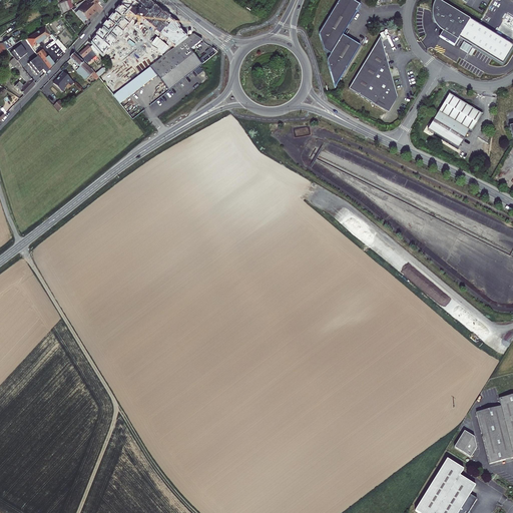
[(70,10),(66,0),(61,2),(65,12),(70,10)]
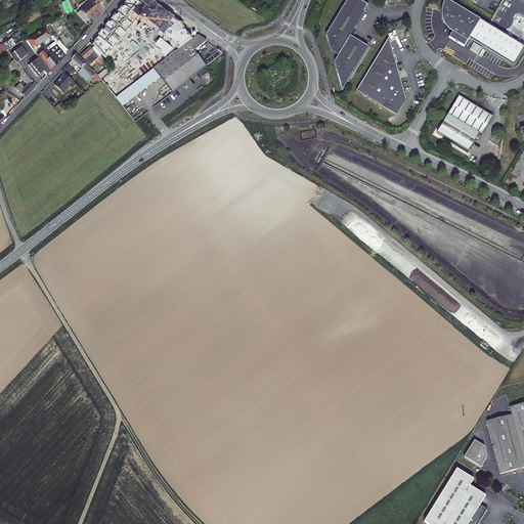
[(94,7),(100,2),(98,0),(87,0),(90,3),(86,7),(85,6),(80,11),(88,20),(93,15),(98,11),(94,7)]
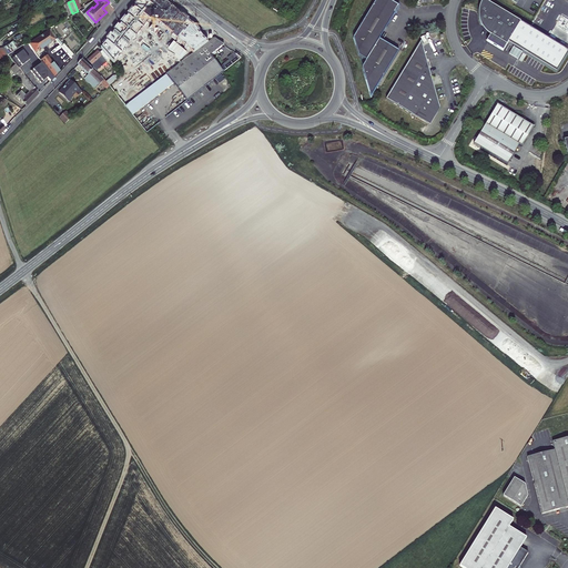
[(141,0),(102,47),(114,63),(152,19),(195,53),(209,42),(201,36),(195,27),(162,0),(141,0)]
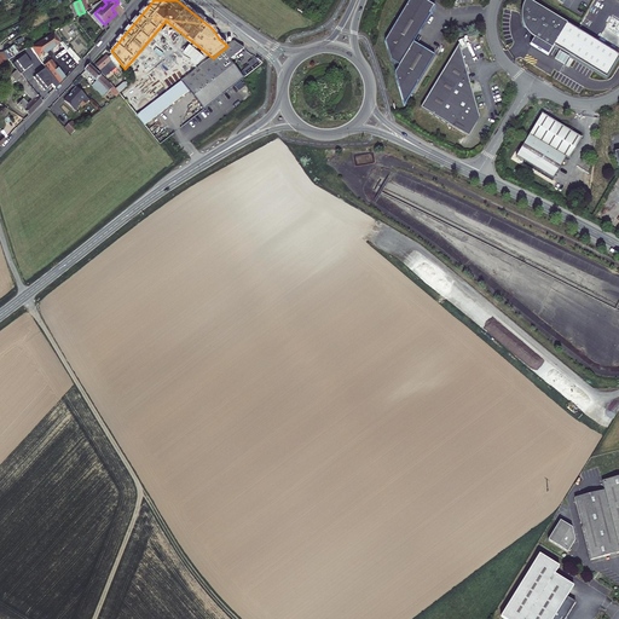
[(395,74),(404,106),(435,56),(414,44),(431,16),(435,7),(423,0),(410,0),(386,42),(391,61),(400,65),(395,74)]
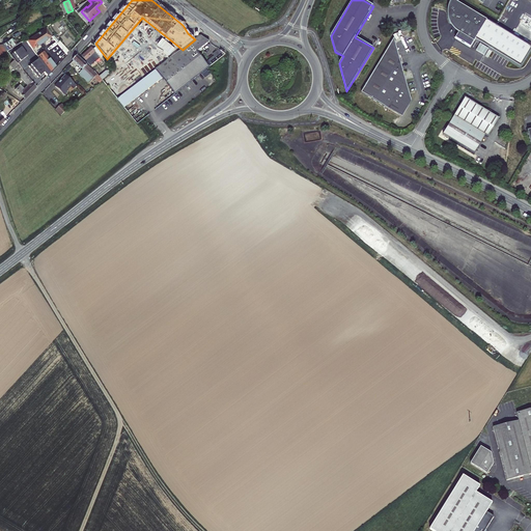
[(486,21),(452,0),(451,0),(449,5),(448,10),(448,18),(450,23),(460,30),(458,33),(455,38),(471,48),(486,21)]
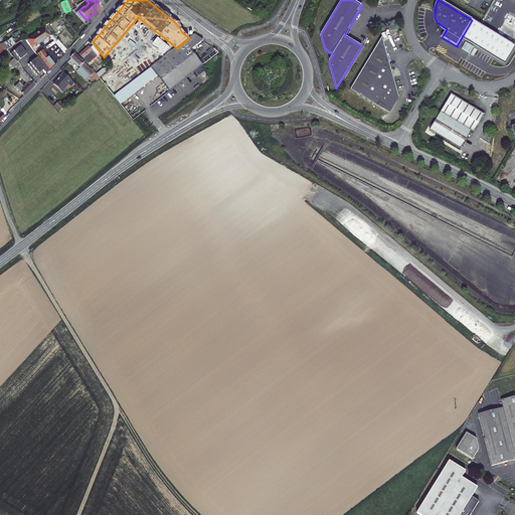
[(61,15),(65,12),(61,2),(59,3),(56,4),(61,15)]
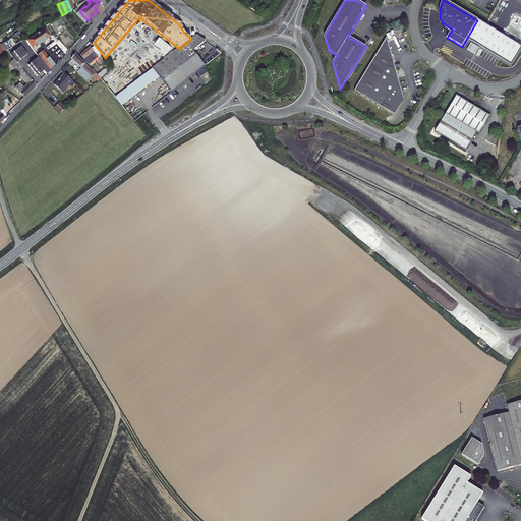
[(445,29),(450,33),(452,30),(442,22),(442,23),(445,29)]
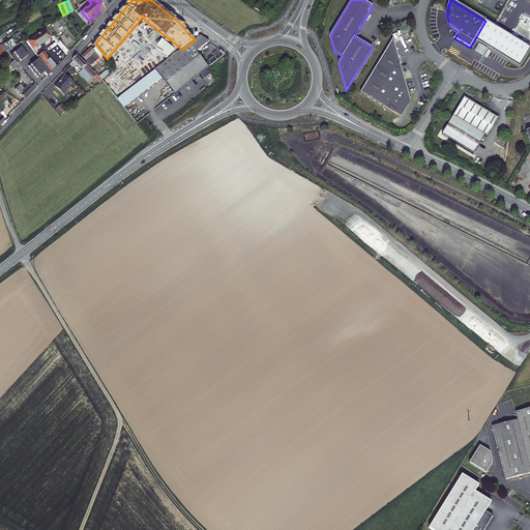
[(46,28),(27,41),(32,50),(39,45),(40,45),(52,36),(46,28)]
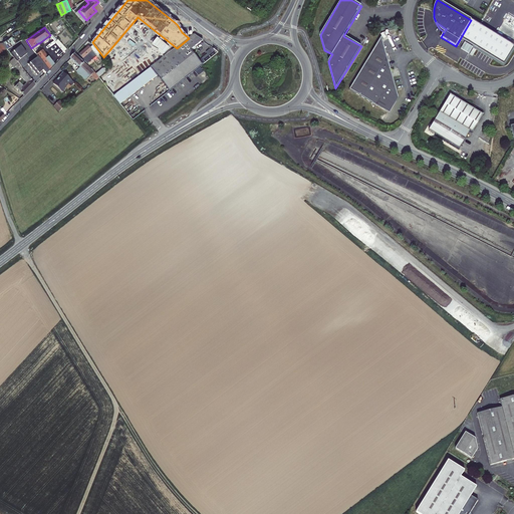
[(158,75),(170,91),(205,63),(202,58),(199,61),(191,50),(195,47),(199,44),(203,41),(195,35),(189,38),(177,48),(165,57),(137,78),(144,86),(158,75)]
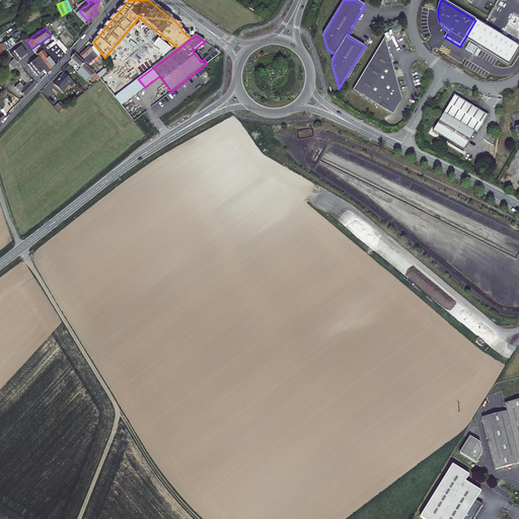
[(385,38),(353,90),(377,105),(378,102),(382,104),(381,105),(390,112),(399,95),(396,81),(394,84),(391,82),(395,75),(393,67),(389,53),(381,48),(385,40),(385,38)]
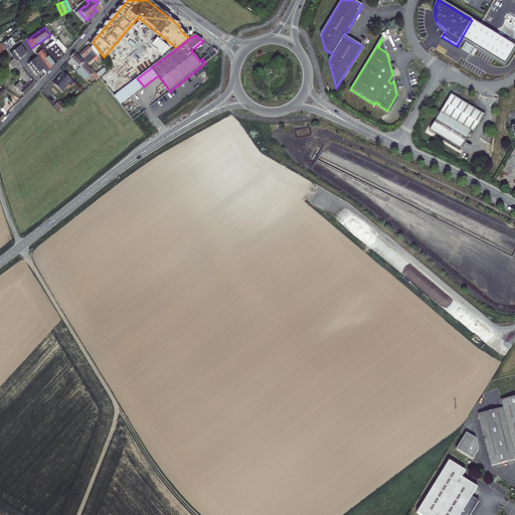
[(55,42),(64,52),(66,49),(57,40),(55,42)]
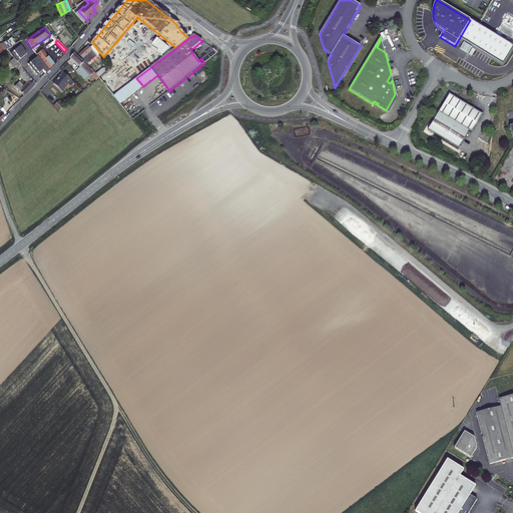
[(10,53),(16,61),(26,54),(20,46),(10,53)]
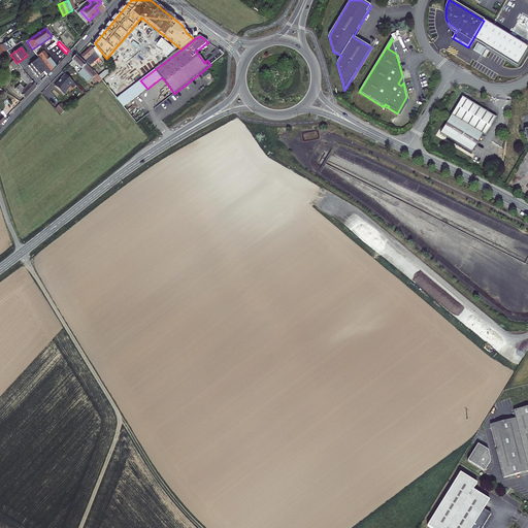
[(81,56),(89,65),(91,63),(90,62),(94,59),(95,60),(98,57),(91,48),(87,52),(81,56)]
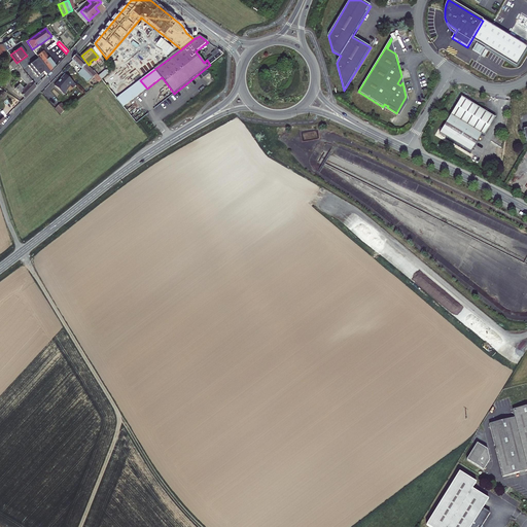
[(44,66),(49,73),(55,67),(43,51),(37,56),(37,57),(38,58),(44,66)]
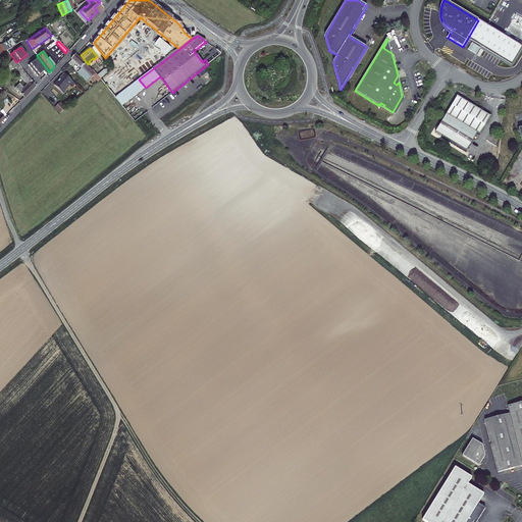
[(205,59),(208,64),(218,56),(214,53),(205,59)]
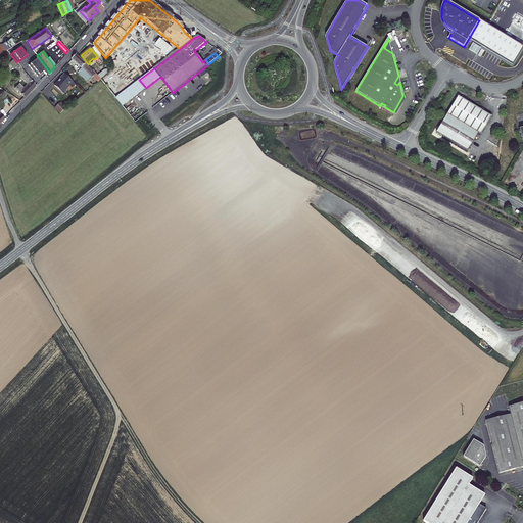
[(78,73),(88,83),(92,78),(89,76),(93,70),(77,55),(74,58),(73,59),(82,68),(78,73)]
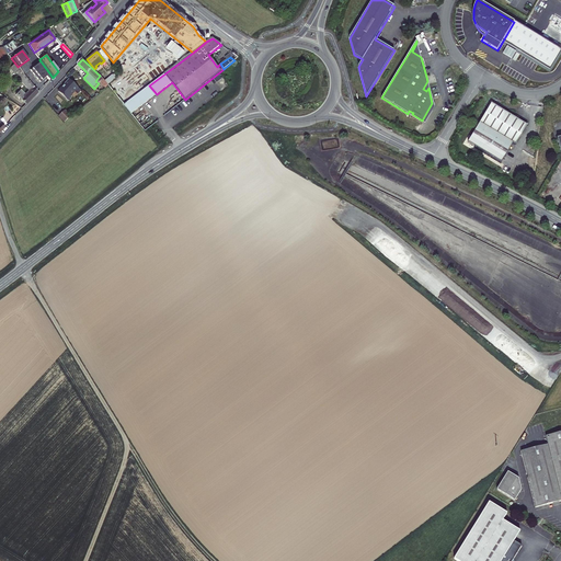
[(49,81),(53,78),(47,70),(41,61),(31,70),(41,82),(46,77),(49,81)]
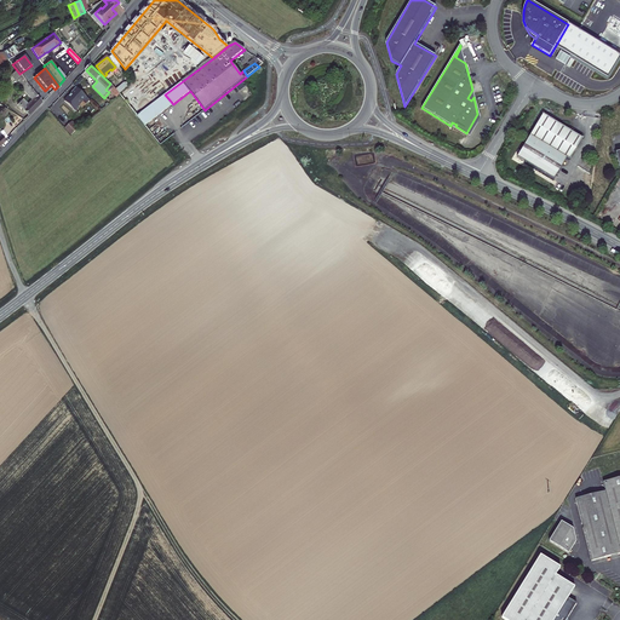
[(33,101),(28,105),(23,99),(18,104),(28,115),(33,112),(42,102),(39,97),(27,82),(22,78),(17,72),(12,78),(33,101)]
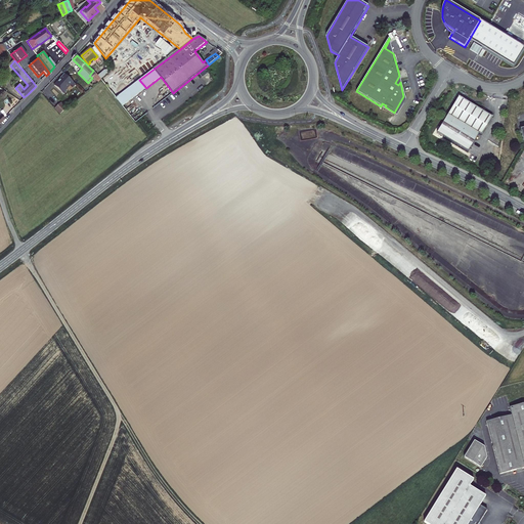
[(96,74),(98,76),(103,72),(99,68),(94,72),(96,74)]
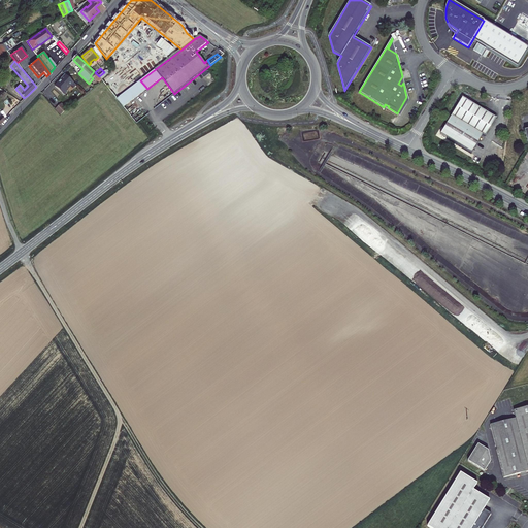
[(74,83),(65,74),(60,79),(61,80),(59,83),(55,87),(63,94),(74,83)]
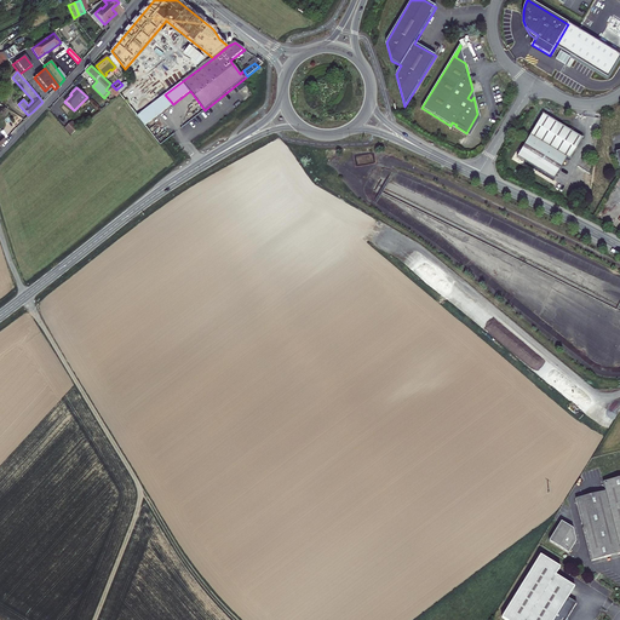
[(155,103),(162,113),(173,104),(165,95),(155,103)]
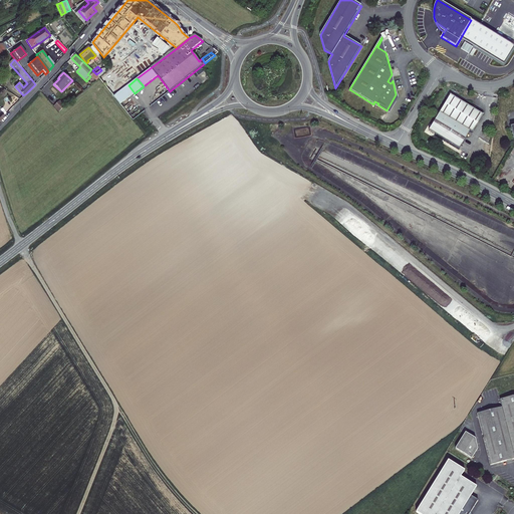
[(377,104),(376,105),(386,111),(390,113),(399,98),(393,79),(393,80),(396,94),(387,110),(377,104)]
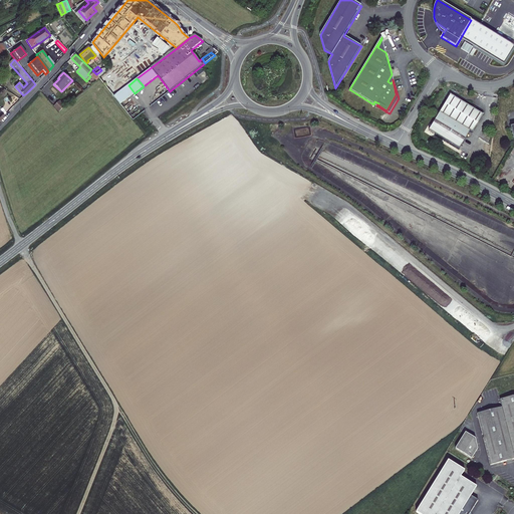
[(113,96),(120,104),(135,93),(129,85),(113,96)]
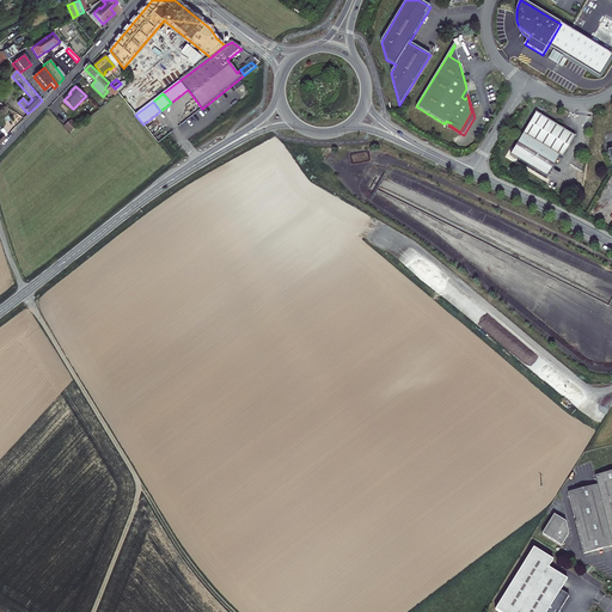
[(510,155),(548,177),(560,157),(562,158),(575,136),(551,122),(536,112),(510,155)]
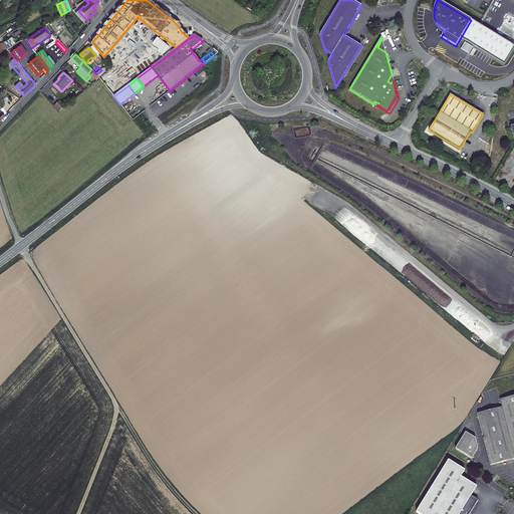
[(59,112),(65,106),(60,101),(54,106),(59,112)]
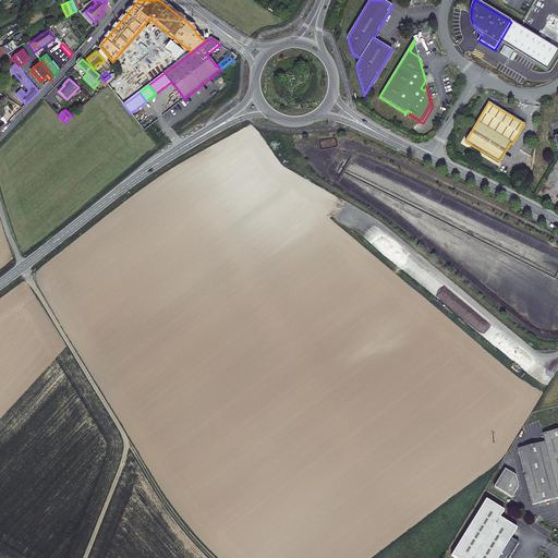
[(545,443),(518,449),(532,505),(557,498),(557,429),(543,434),(545,443)]
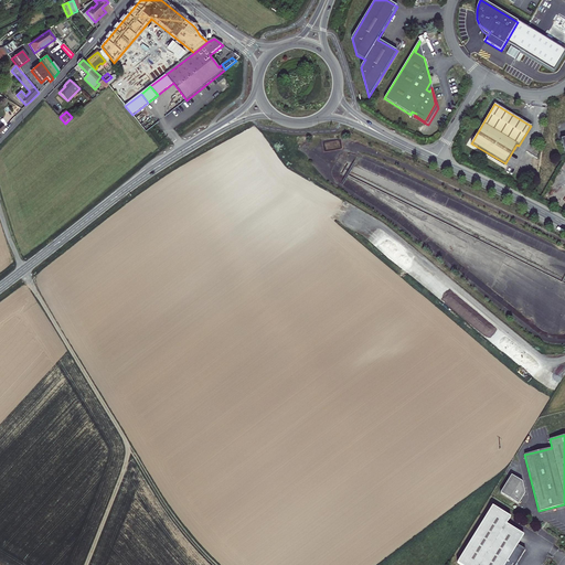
[(500,493),(519,504),(525,493),(522,482),(511,476),(500,493)]
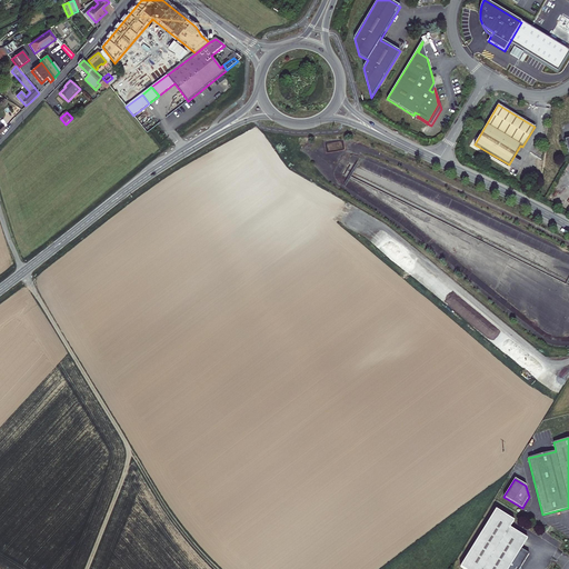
[(460,567),(463,568),(519,568),(520,568),(523,567),(525,565),(525,562),(527,558),(529,553),(521,549),(528,539),(510,528),(515,521),(496,509),(460,567)]
